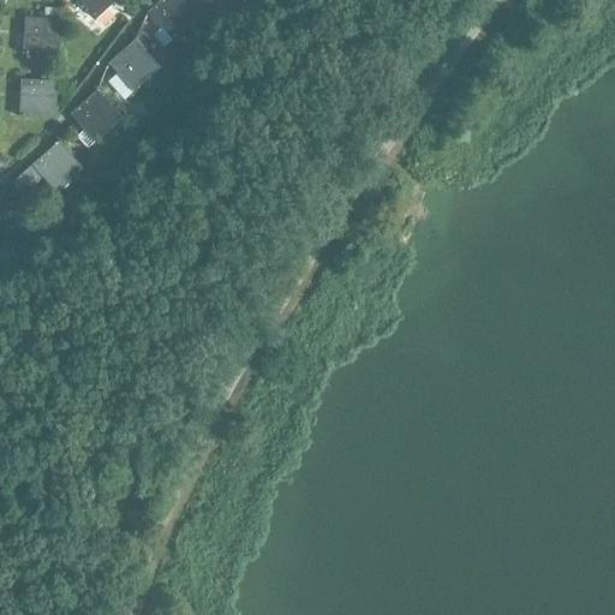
[(81,0),(99,19),(118,0),(81,0)]
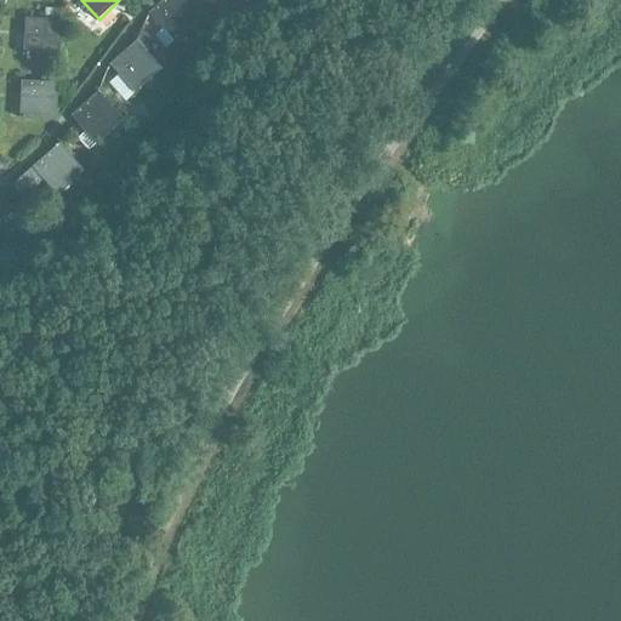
[(188,0),(163,0),(151,11),(176,40),(203,16),(188,0)]
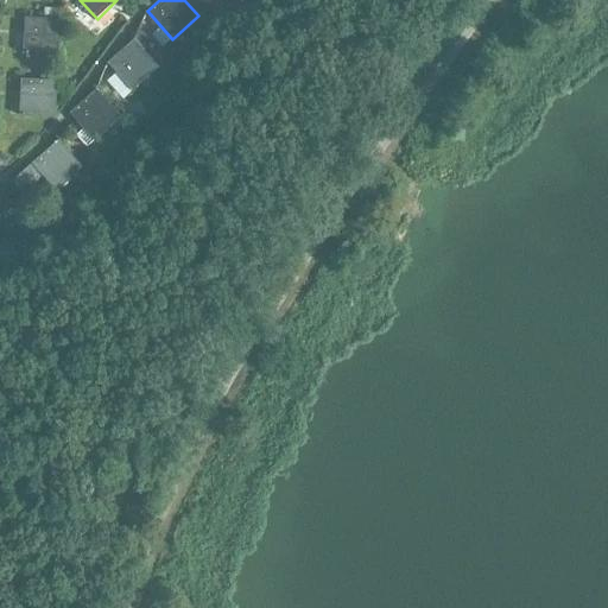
[(26,17),(25,54),(61,56),(62,19),(26,17)]
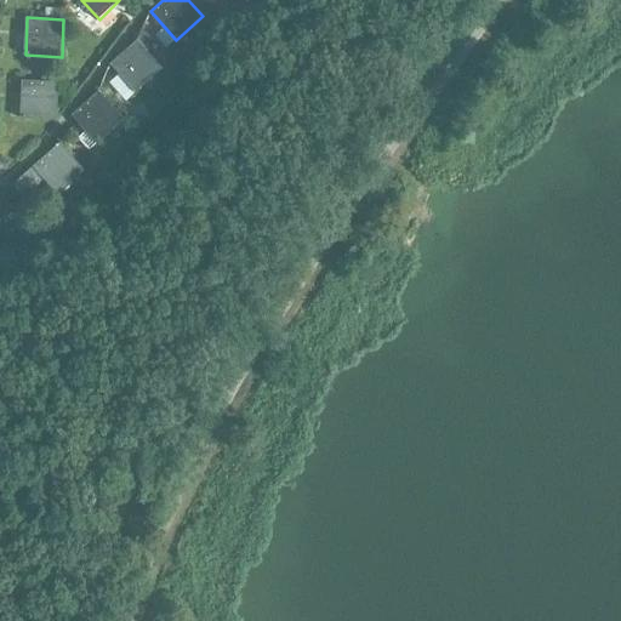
[(120,72),(108,81),(126,101),(137,91),(163,68),(137,40),(112,63),(120,72)]
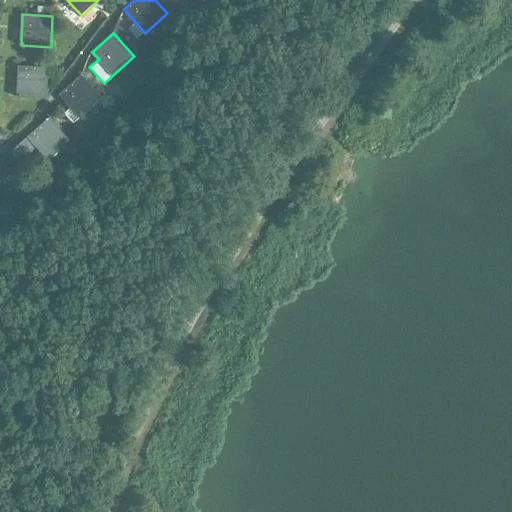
[(20,66),(18,98),(47,99),(49,68),(20,66)]
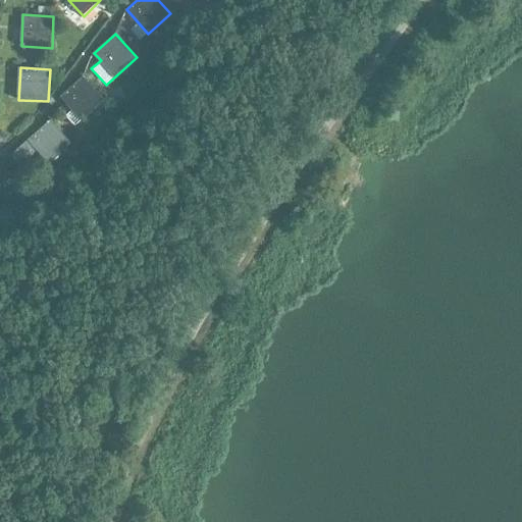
[(74,127),(84,119),(105,99),(84,75),(62,96),(69,104),(61,111),(74,127)]
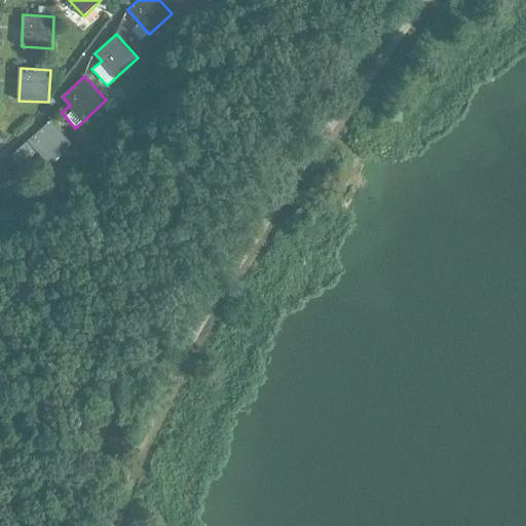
[(30,141),(10,158),(16,164),(29,154),(31,156),(38,150),(50,164),(72,145),(51,122),(30,141)]
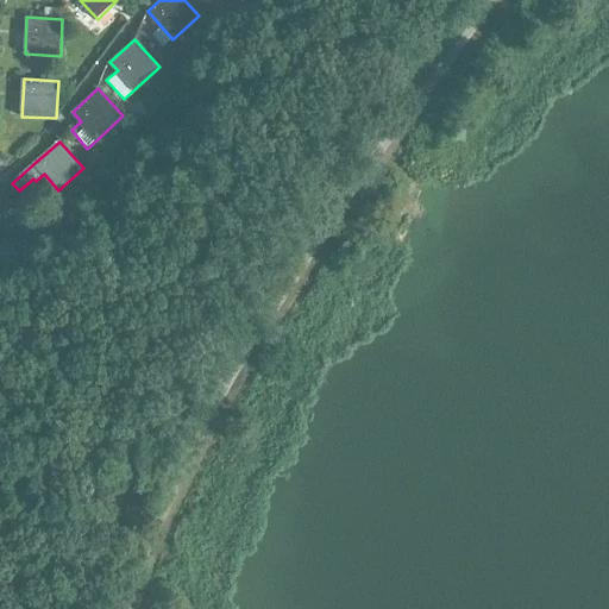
[(0,188),(0,237),(11,228),(14,232),(29,220),(0,188)]
